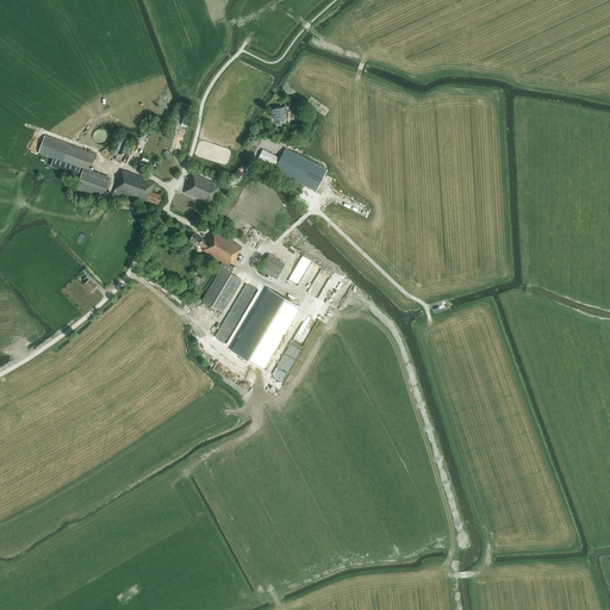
[(291,109),(285,106),(284,109),(277,109),(275,109),(275,110),(274,110),(273,111),(272,112),(272,113),(272,114),(272,116),(272,117),(273,117),(273,118),(274,119),(275,119),(277,119),(278,119),(275,124),(281,126),(285,119),(288,118),(288,113),(291,109)]
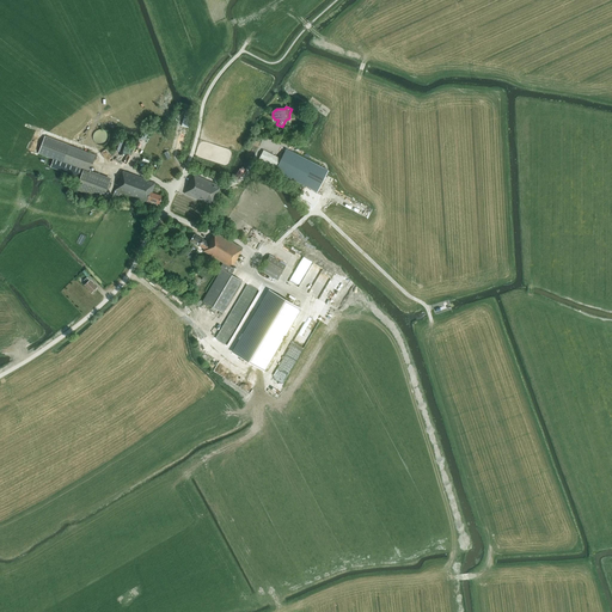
[(98,130),(96,132),(95,133),(93,135),(93,138),(93,140),(95,142),(97,144),(98,145),(101,146),(103,145),(105,144),(108,142),(109,140),(109,138),(108,135),(106,133),(105,132),(103,130),(101,130),(98,130)]
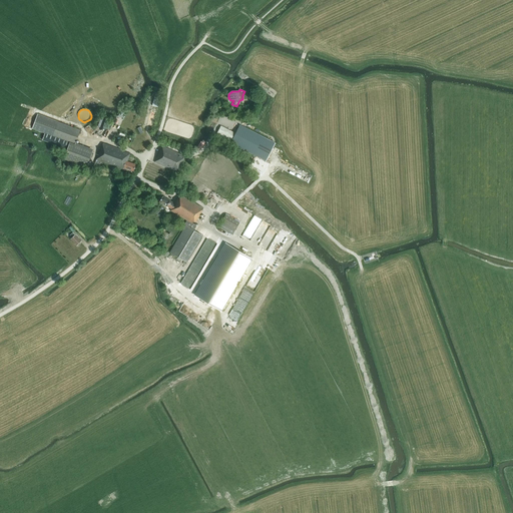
[(80,130),(37,114),(32,129),(45,133),(42,140),(67,149),(63,159),(86,167),(91,154),(78,149),(80,144),(75,143),(80,130)]
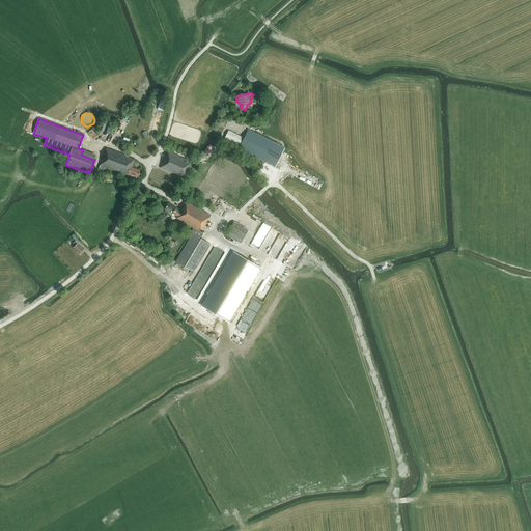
[(228,131),(224,140),(276,167),(284,148),(248,130),(244,138),(228,131)]
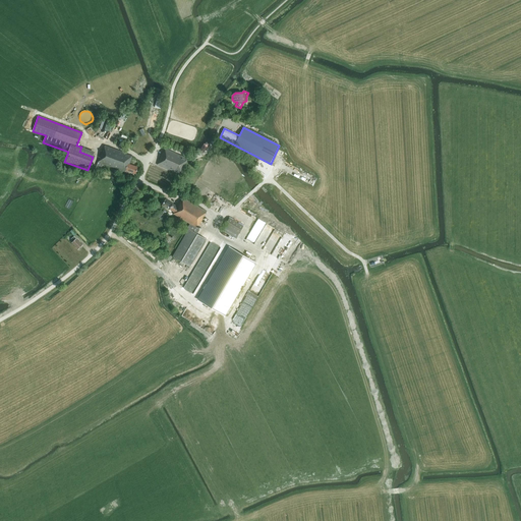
[(103,151),(102,150),(97,166),(101,168),(103,164),(125,172),(125,170),(135,174),(138,167),(129,164),(132,156),(125,154),(126,153),(105,146),(103,151)]
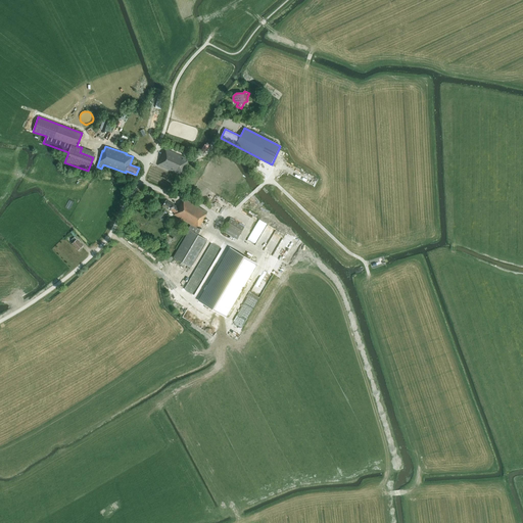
[(182,175),(189,159),(165,149),(164,153),(163,152),(157,165),(174,173),(174,172),(182,175)]
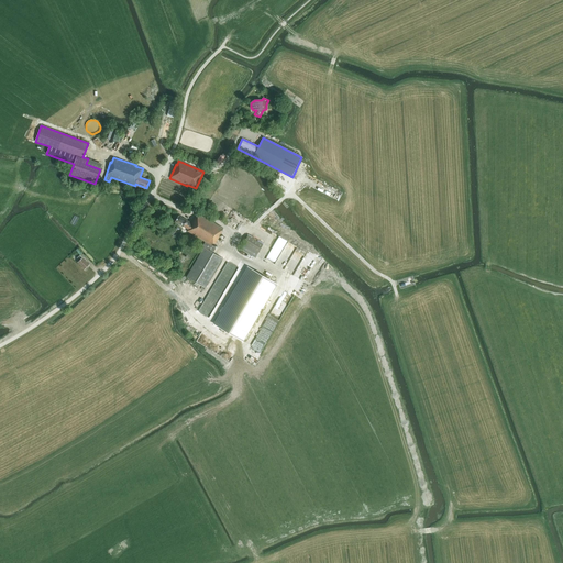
[(285,190),(293,180),(283,173),(275,181),(285,190)]
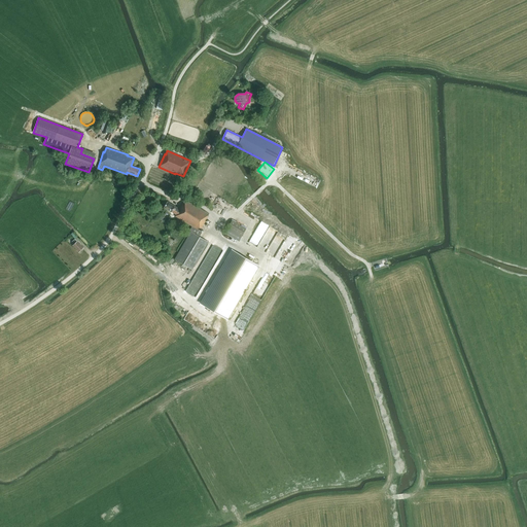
[(206,218),(209,214),(184,200),(179,209),(167,202),(164,207),(176,214),(175,216),(192,226),(187,235),(188,236),(175,259),(191,270),(208,242),(200,237),(202,232),(200,231),(207,219),(206,218)]
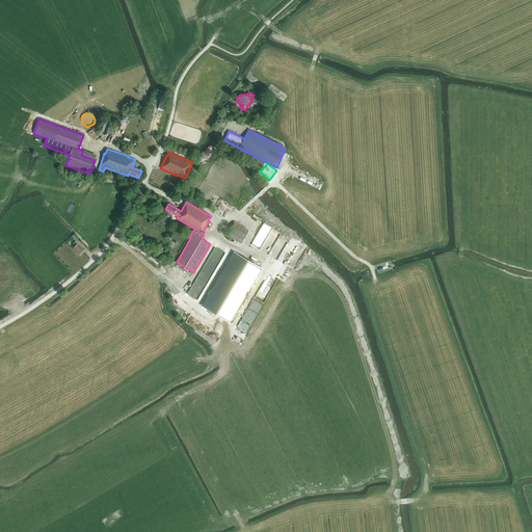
[(241,244),(248,231),(234,222),(230,230),(229,230),(227,235),(241,244)]
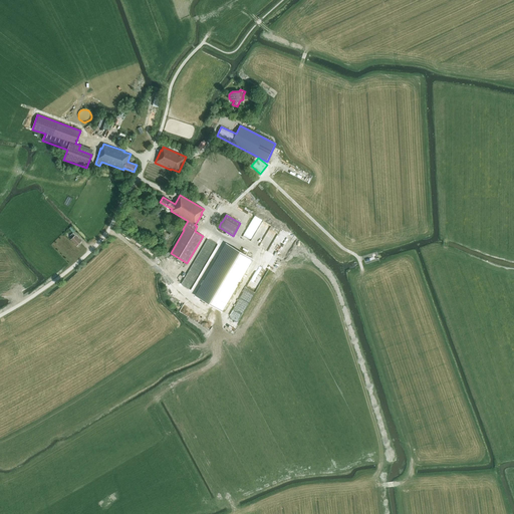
[(258,230),(260,225),(251,222),(249,230),(256,232),(257,230),(258,230)]
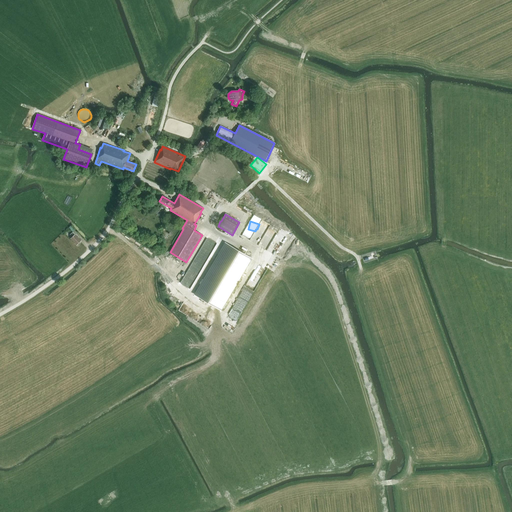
[(77,245),(81,241),(73,233),(71,235),(73,237),(70,239),(77,245)]
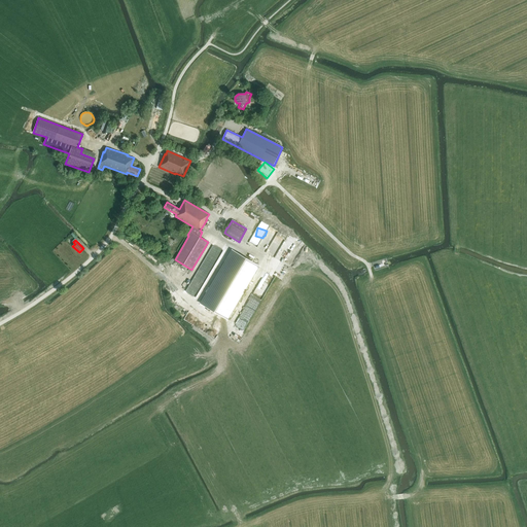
[(227,319),(259,266),(233,250),(201,303),(227,319)]
